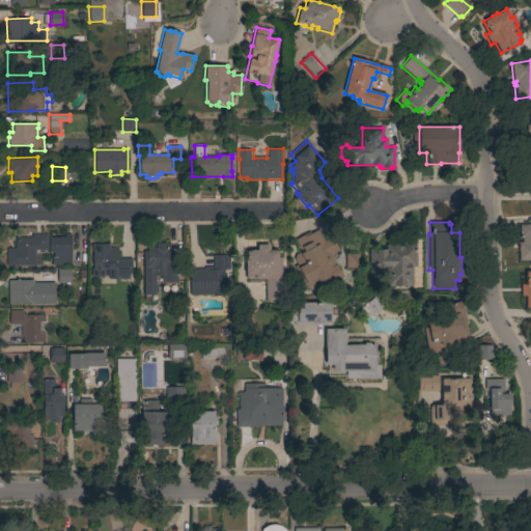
[(530,260),(519,260),(519,243),(522,243),(522,239),(520,239),(520,225),(530,225),(530,260)]
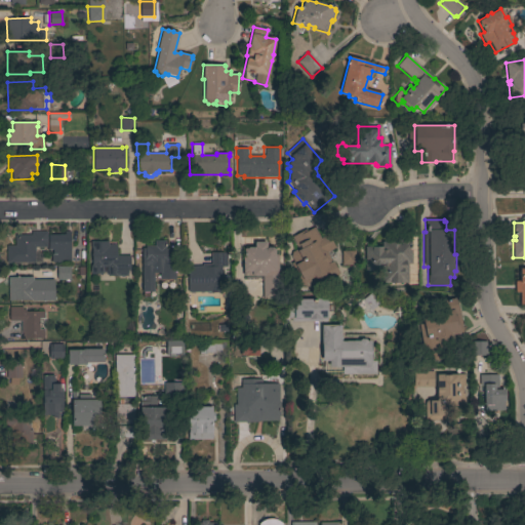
[(320,238),(328,234),(334,246),(325,251),(338,274),(326,281),(325,278),(309,288),(298,284),(292,273),(295,271),(291,264),(294,261),(290,256),(292,252),(298,248),(292,237),(306,229),(307,232),(314,228),(320,238)]
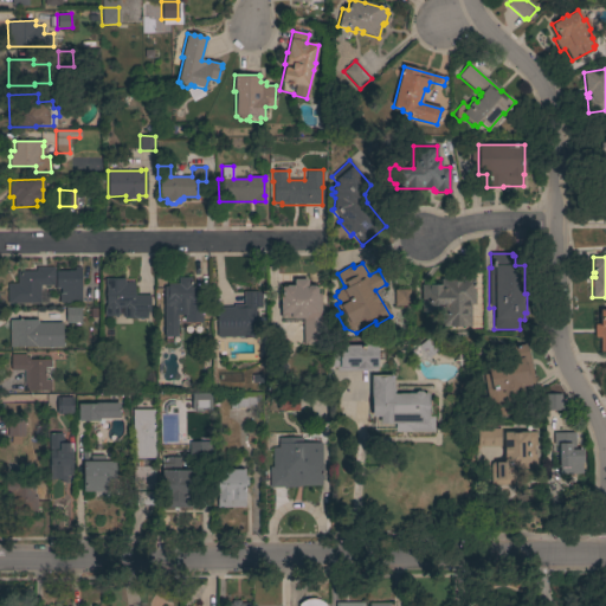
[(7,284),(17,284),(17,271),(36,271),(36,268),(53,268),(53,285),(40,285),(40,303),(7,303),(7,284)]
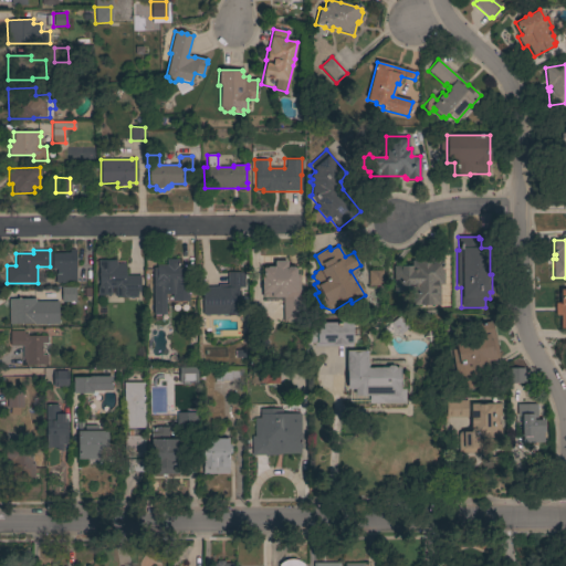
[(69,253),(69,250),(75,250),(75,269),(77,269),(77,281),(75,281),(75,283),(55,283),(55,275),(56,275),(56,269),(52,269),(52,253),(69,253)]
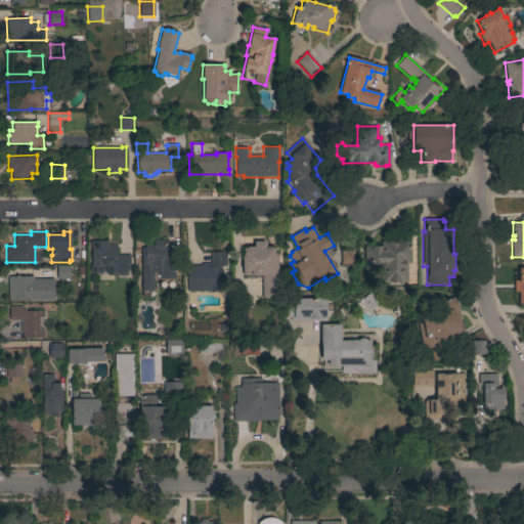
[(141,248),(144,248),(144,246),(155,246),(155,239),(165,239),(165,248),(168,248),(168,263),(175,263),(175,278),(160,278),(160,272),(153,272),(154,292),(142,292),(141,248)]
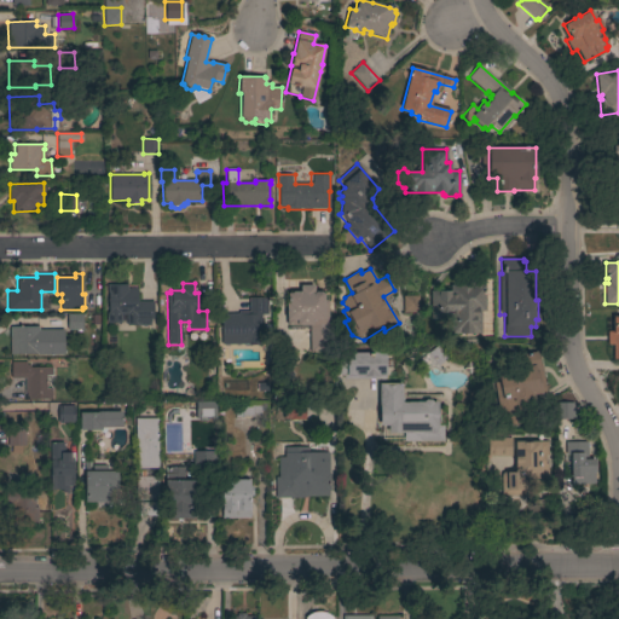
[(126,325),(127,314),(121,314),(121,323),(106,323),(106,313),(108,313),(108,293),(106,293),(106,284),(127,285),(127,289),(138,289),(138,302),(154,302),(154,319),(150,319),(150,325),(126,325)]
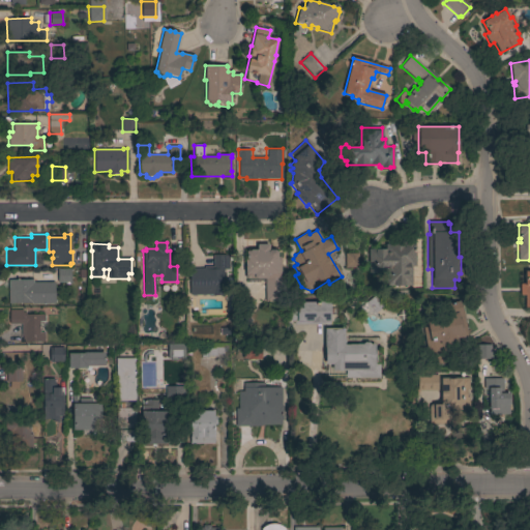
[(281,301),(265,301),(265,278),(245,278),(245,260),(246,260),(246,252),(249,252),(251,249),(257,251),(257,244),(268,244),(268,251),(274,251),(275,252),(277,252),(277,258),(281,258),(281,301)]
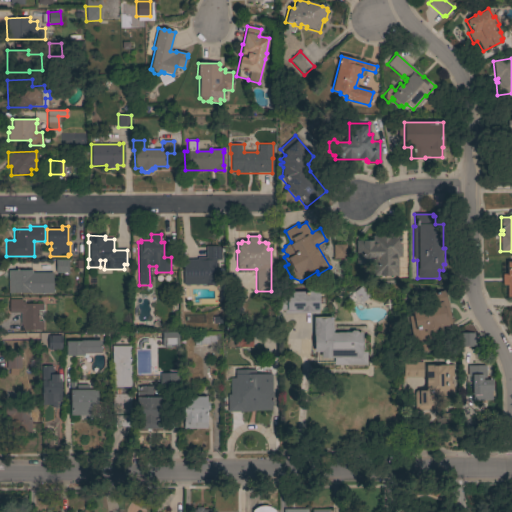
[(373,276),(373,264),(356,264),(356,241),(372,241),(372,236),(401,236),(401,257),(398,257),(398,276),(373,276)]
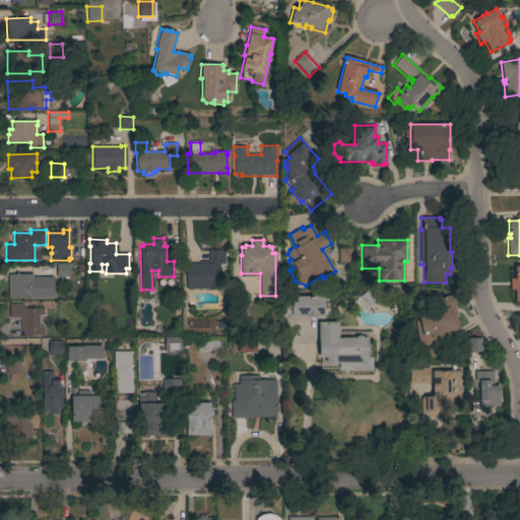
[(352,267),(348,268),(348,262),(336,263),(336,249),(351,249),(352,267)]
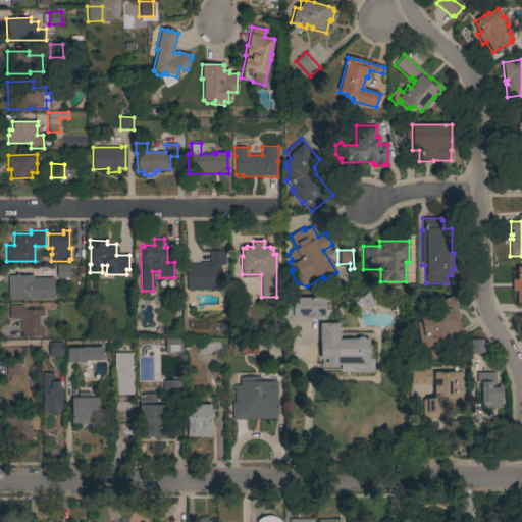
[(187,291),(187,265),(201,265),(201,263),(210,263),(210,251),(225,251),(225,265),(219,265),(219,292),(209,292),(209,285),(205,285),(205,291),(187,291)]
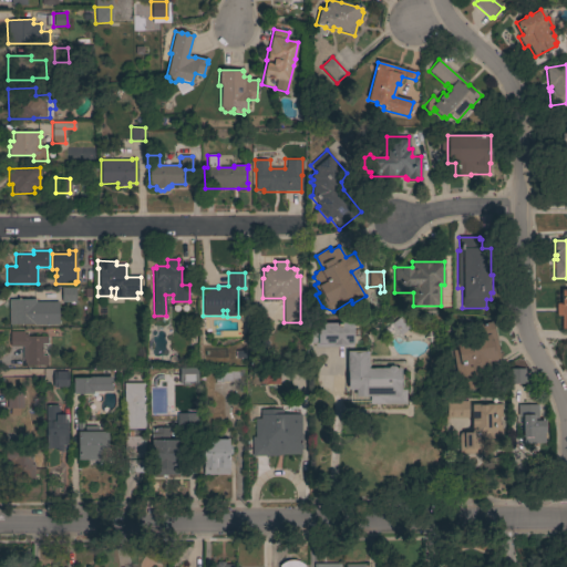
[(61,302),(61,300),(60,300),(60,290),(61,290),(61,288),(75,288),(75,302),(61,302)]
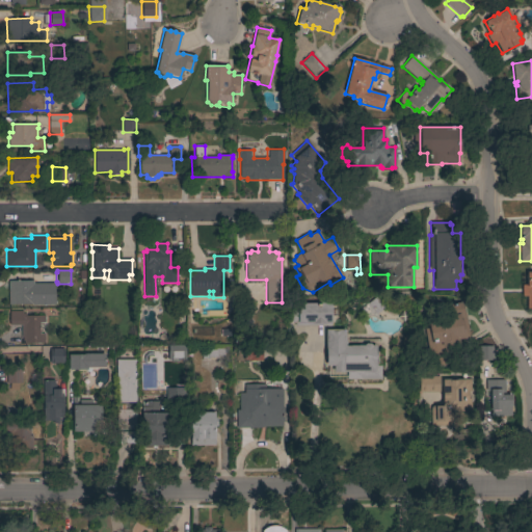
[(531,272),(531,309),(527,309),(527,296),(522,296),(522,285),(526,285),(526,272),(531,272)]
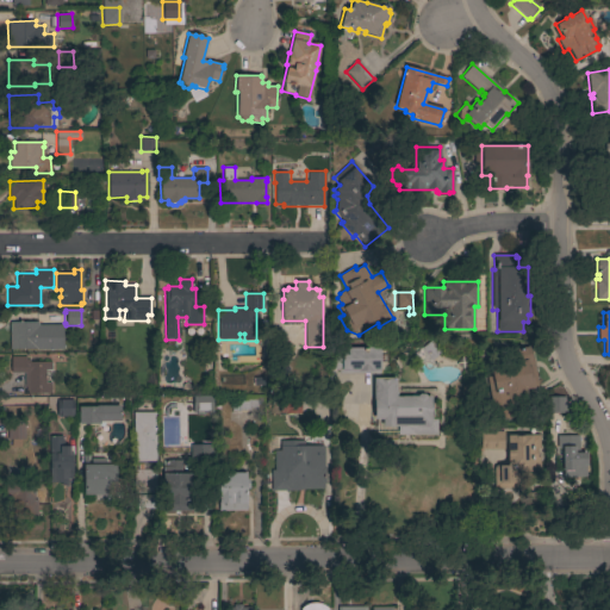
[(36,350),(36,349),(10,349),(10,323),(38,322),(38,325),(62,325),(63,349),(36,350)]
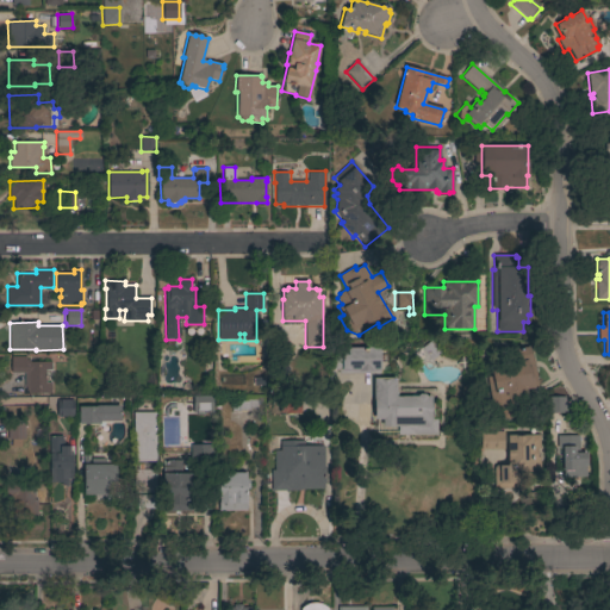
[(421,348),(431,340),(441,353),(431,361),(421,348)]
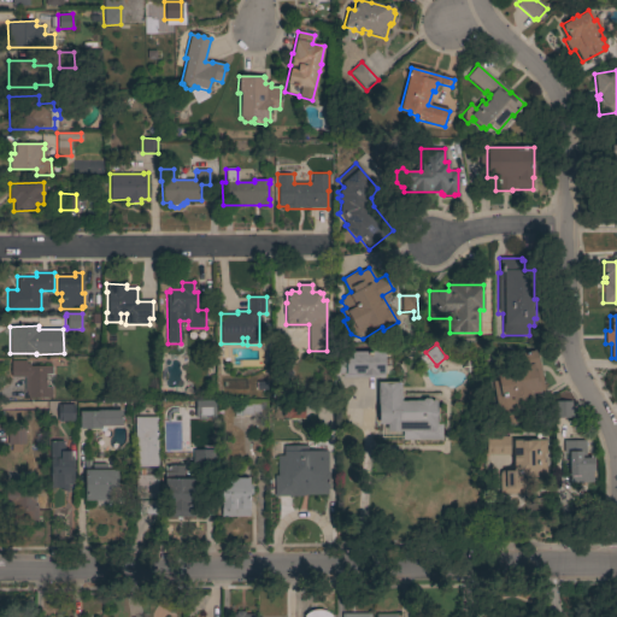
[(536,393),(538,398),(516,401),(519,423),(500,425),(494,392),(499,391),(493,358),(535,351),(538,362),(539,362),(545,392),(536,393)]
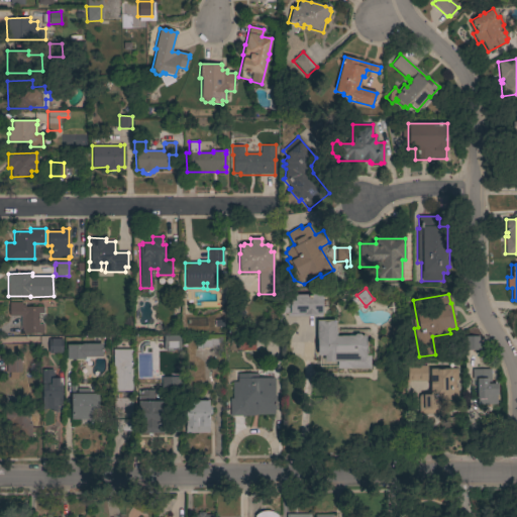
[(287,317),(287,314),(283,314),(283,295),(322,295),(322,317),(287,317)]
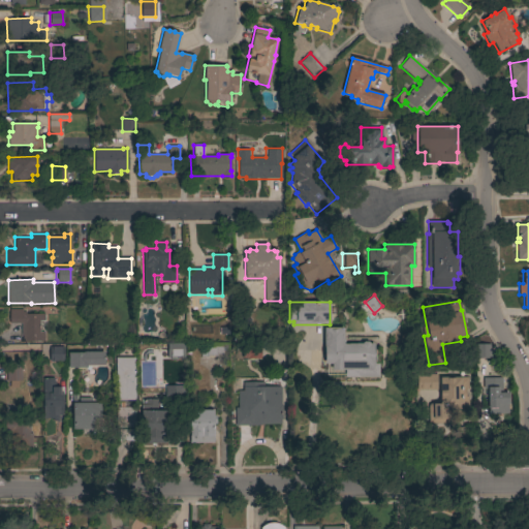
[(21,341),(21,323),(9,323),(9,309),(23,309),(23,312),(26,312),(26,314),(43,314),(43,320),(39,320),(39,332),(44,332),(44,341),(21,341)]
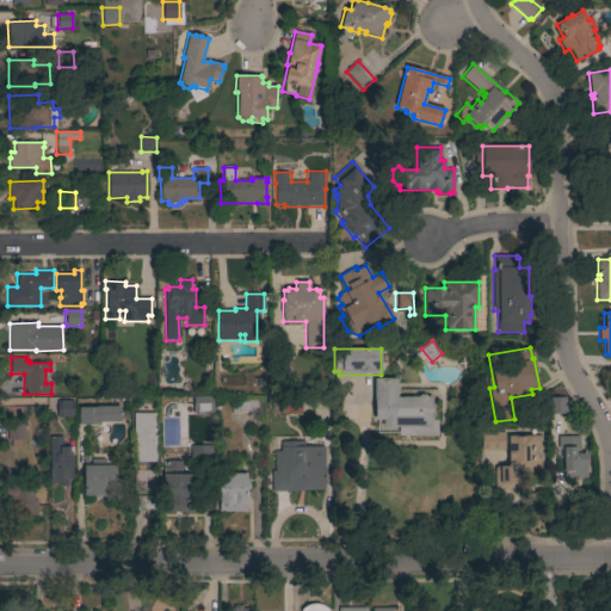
[(399,393),(399,397),(417,397),(419,395),(425,395),(426,397),(432,397),(431,420),(437,420),(437,436),(399,436),(399,427),(383,427),(383,420),(375,420),(375,400),(374,400),(374,378),(396,380),(396,390),(399,393)]
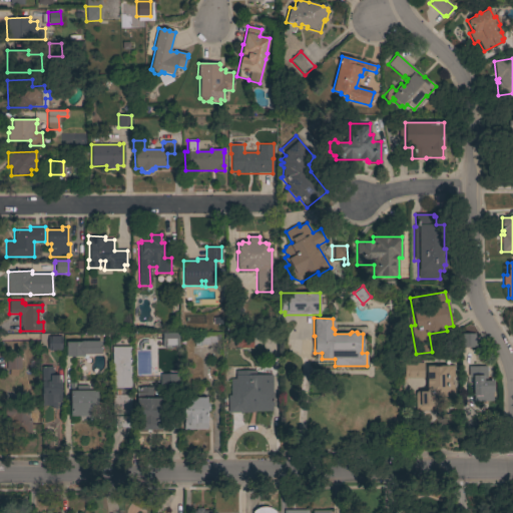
[(162,333),(179,333),(179,348),(171,348),(171,349),(165,349),(165,348),(162,348),(162,333)]
